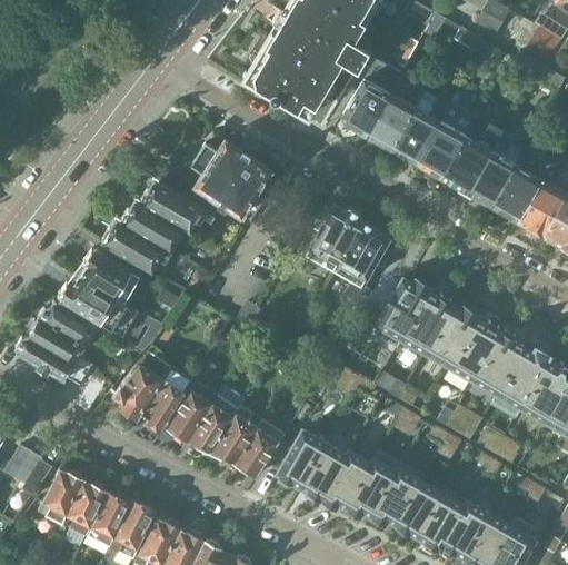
[(295,0),(245,83),(271,100),(271,101),(271,105),(273,106),(276,107),(278,106),(279,105),(310,122),(344,66),(359,75),(370,56),(355,47),(382,0),(295,0)]
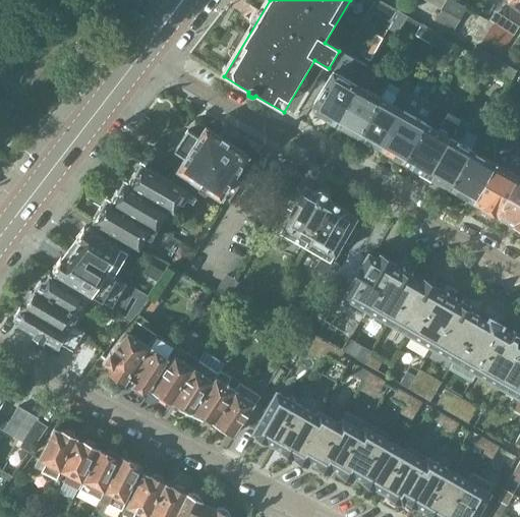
[(449,0),(418,0),(418,1),(441,13),(448,2),(449,0)]
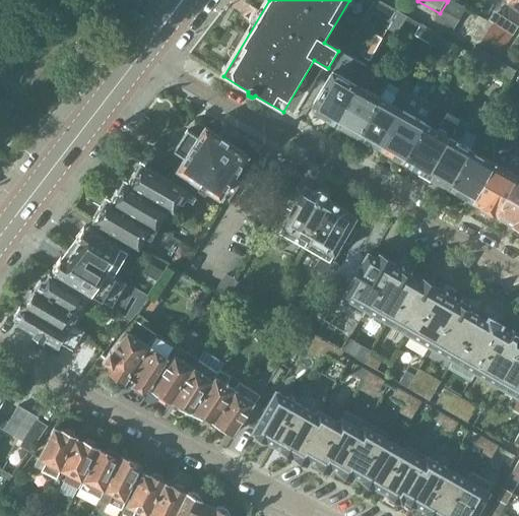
[(518,0),(507,0),(509,8),(518,6),(518,0)]
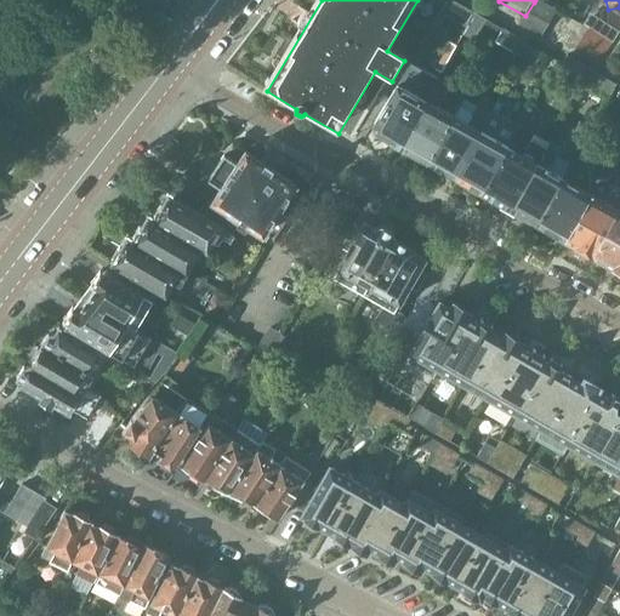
[(556,15),(534,3),(525,16),(549,28),(556,15)]
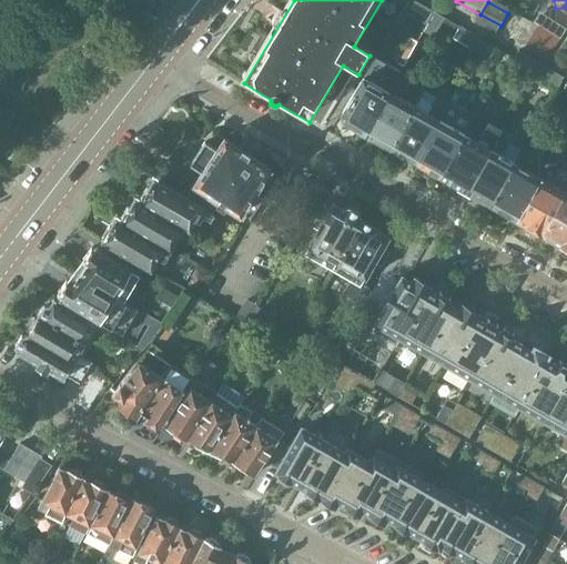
[(502,26),(481,14),(474,28),(494,39),(502,26)]
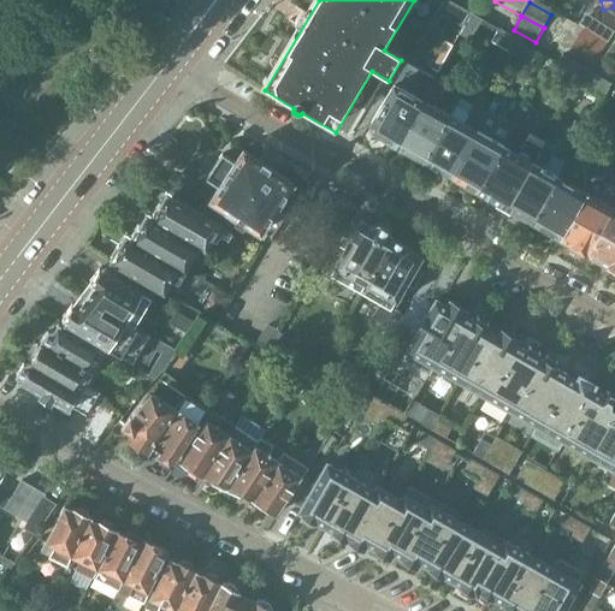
[(605,31),(599,41),(608,46),(614,37),(605,31)]
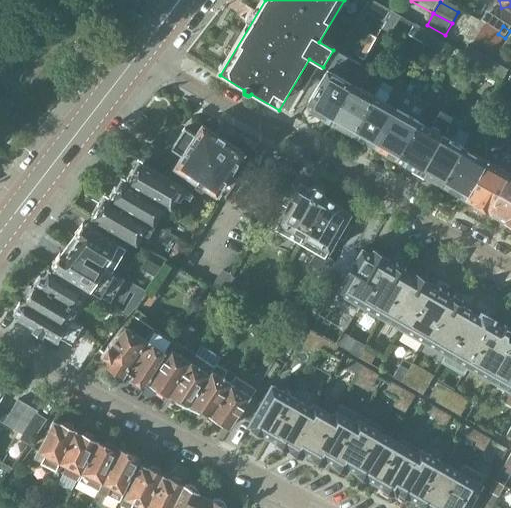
[(414,28),(408,39),(431,52),(437,42),(414,28)]
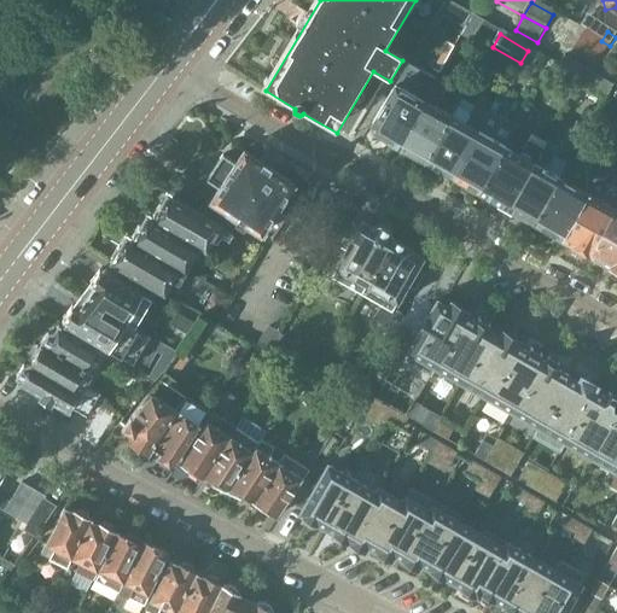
[(587,34),(580,45),(604,58),(611,47),(594,38),(587,34)]
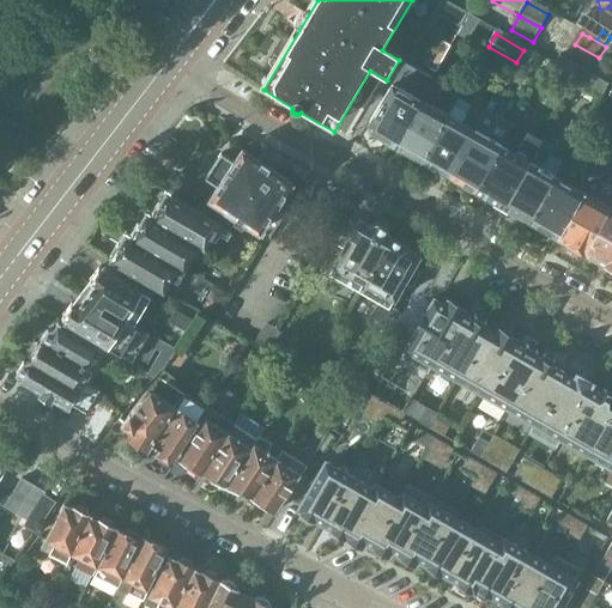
[(568,55),(592,68),(599,58),(575,44),(568,55)]
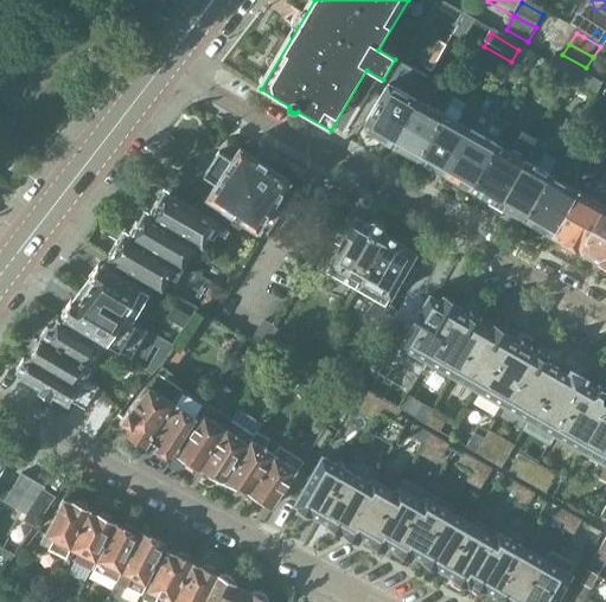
[(440,46),(428,69),(439,75),(446,58),(442,56),(446,50),(440,46)]
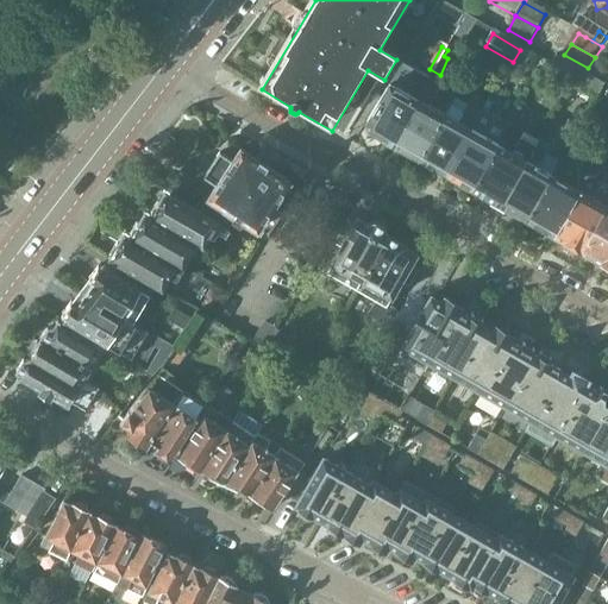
[(557,58),(550,71),(572,85),(580,73),(557,58)]
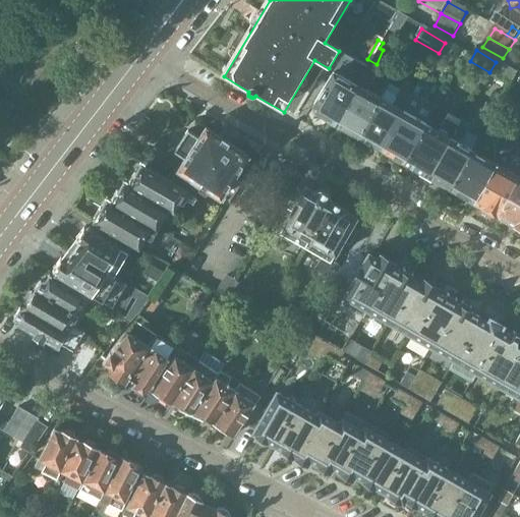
[(519,55),(513,52),(507,59),(519,67),(519,55)]
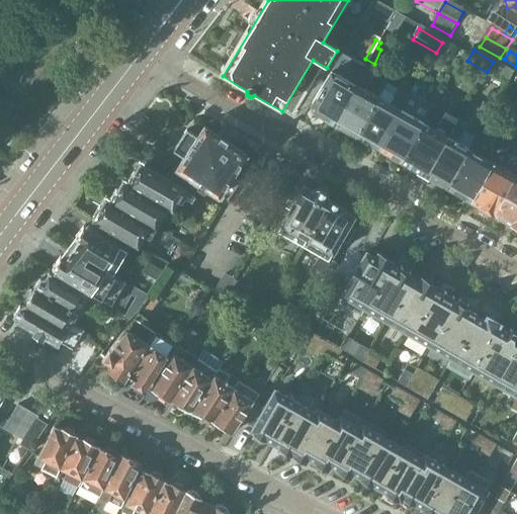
[(334,125),(365,70),(354,63),(352,67),(340,60),(311,112),(334,125)]
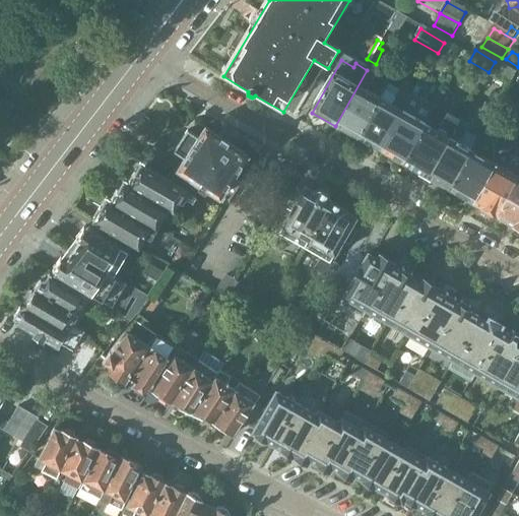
[(489,72),(488,73),(508,86),(515,74),(495,62),(489,72)]
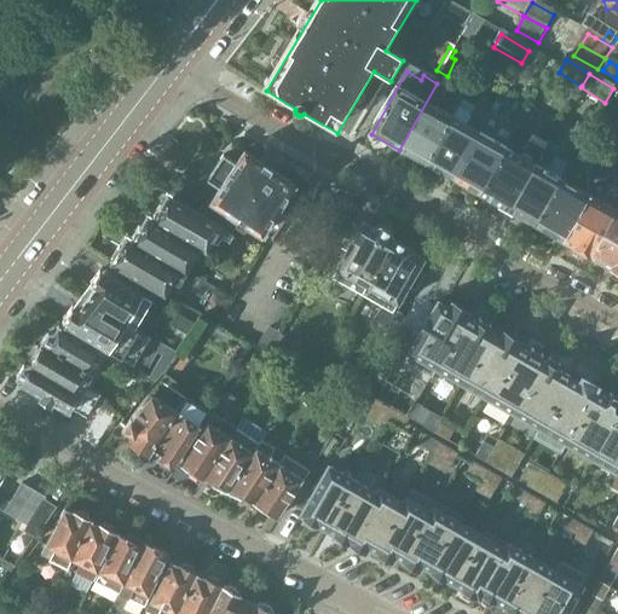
[(399,150),(426,166),(452,120),(438,111),(450,91),(437,84),(399,150)]
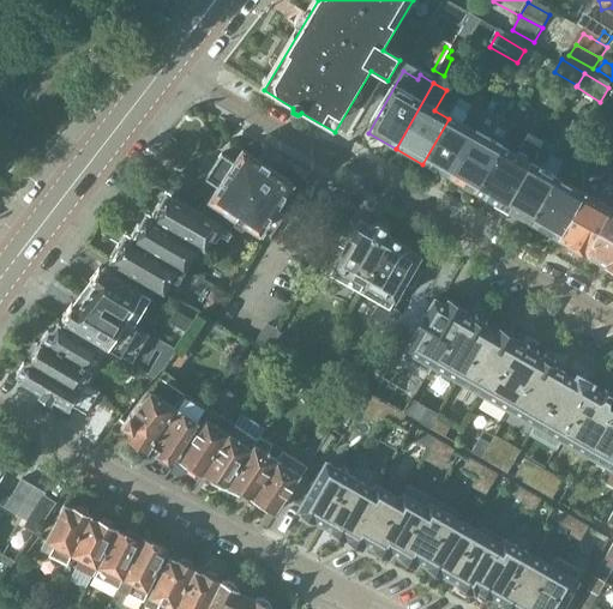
[(476,194),(514,128),(492,116),(497,109),(499,110),(506,97),(499,92),(487,113),(450,179),(476,194)]
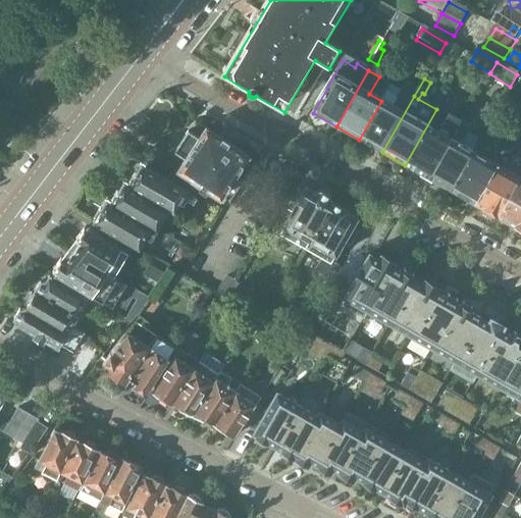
[(392,83),(381,101),(359,140),(382,152),(414,96),(392,83)]
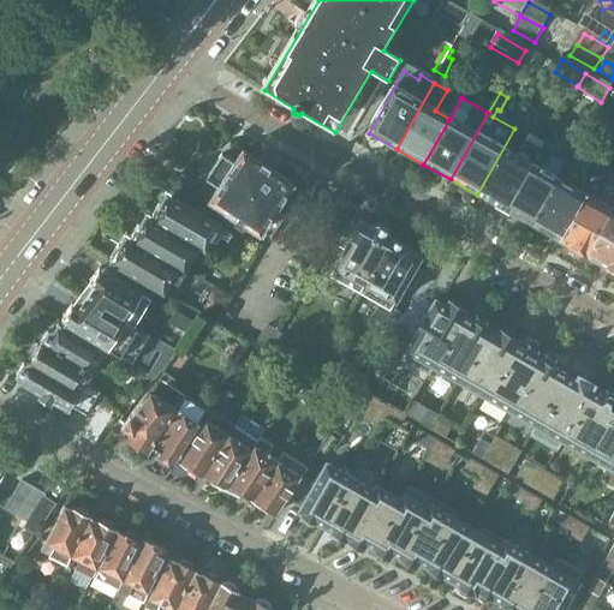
[(505,210),(542,144),(514,129),(477,195),(505,210)]
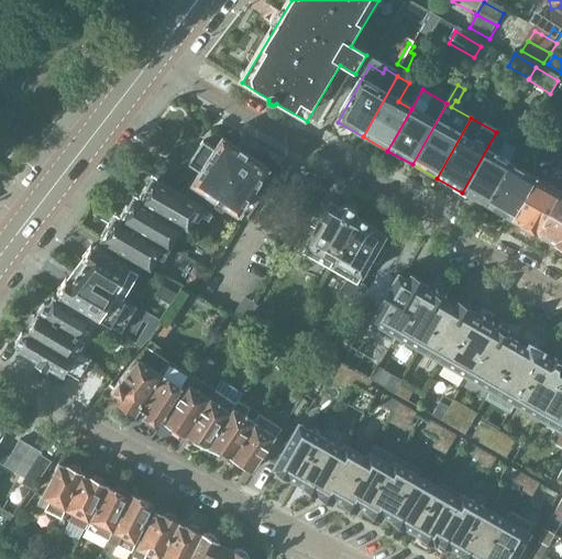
[(462,193),(486,206),(514,156),(502,149),(508,139),(496,132),(462,193)]
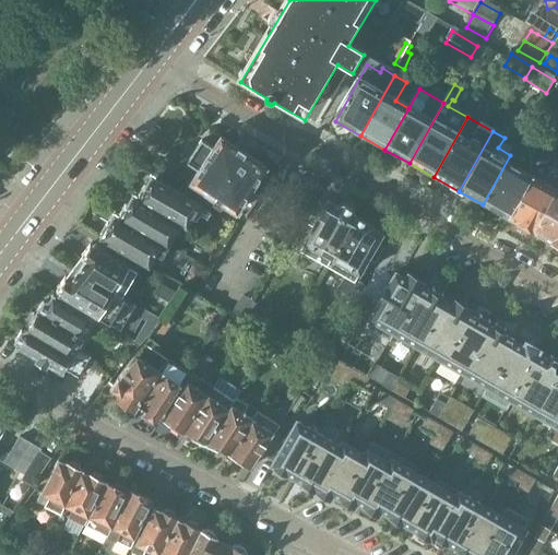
[(202,144),(187,166),(199,174),(191,186),(236,215),(250,195),(254,198),(261,187),(258,184),(266,170),(221,140),(213,152),(202,144)]
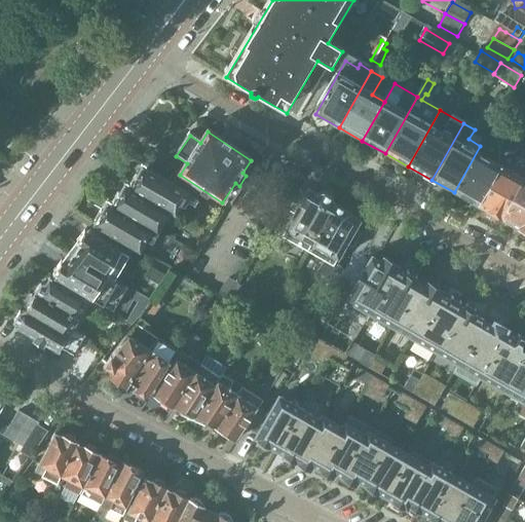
[(511,150),(499,143),(495,149),(483,142),(480,146),(454,192),(479,207),(508,154),(511,150)]
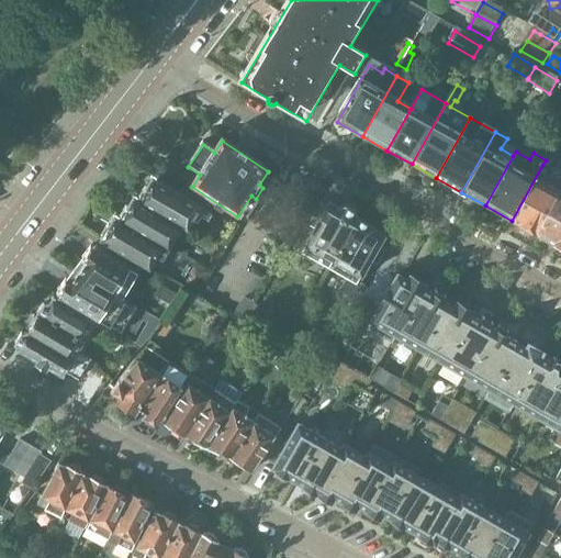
[(537,235),(560,193),(560,175),(542,165),(512,221),(537,235)]
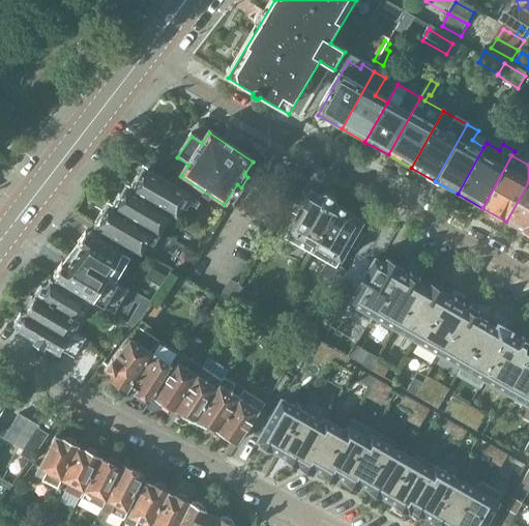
[(139,179),(131,192),(172,215),(178,218),(190,197),(148,173),(144,180),(139,179)]
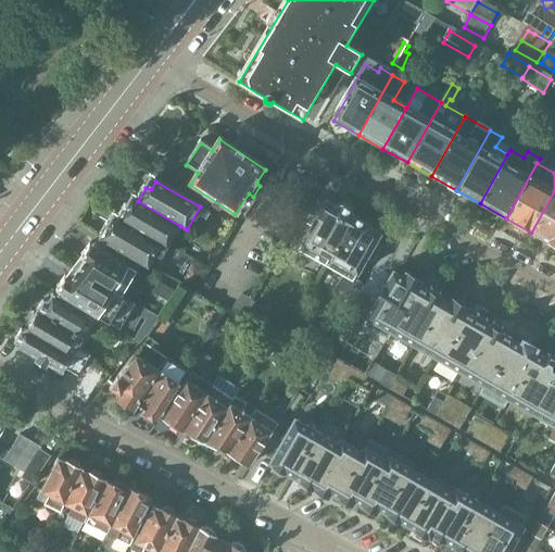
[(554,191),(531,233),(554,246),(554,191)]
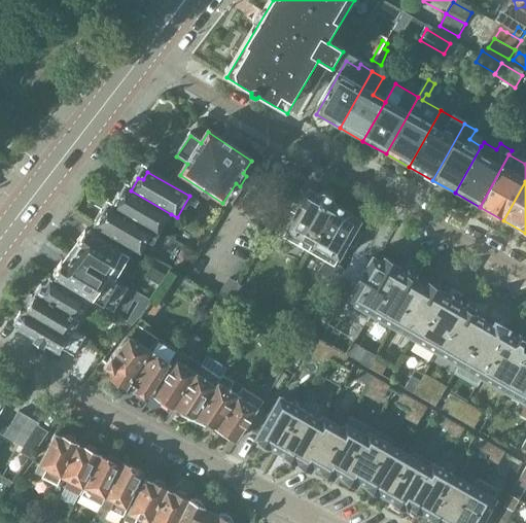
[(120,197),(113,209),(153,232),(159,236),(171,214),(131,190),(130,190),(126,198),(120,197)]
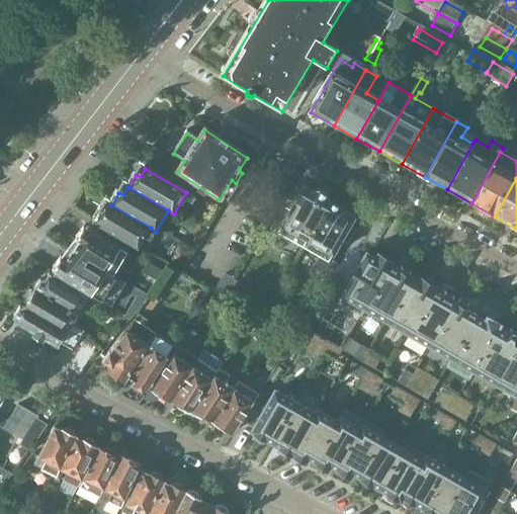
[(286,243),(287,242),(304,251),(331,204),(329,199),(319,193),(313,194),(304,189),(298,199),(292,196),(285,209),(271,234),(286,243)]
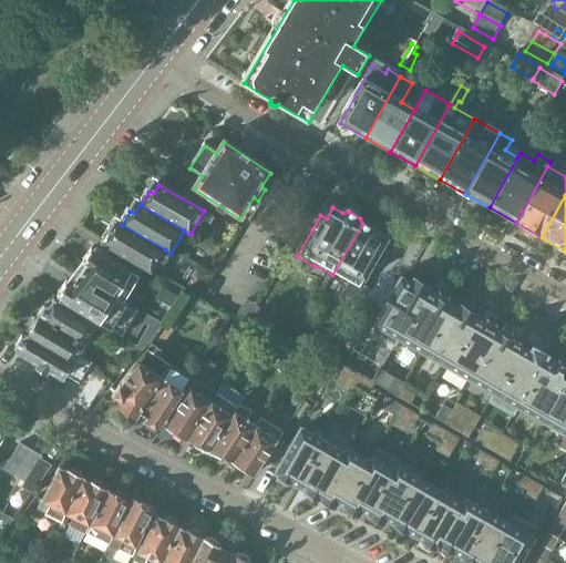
[(165,249),(122,225),(121,224),(116,232),(110,231),(102,245),(152,274),(165,249)]
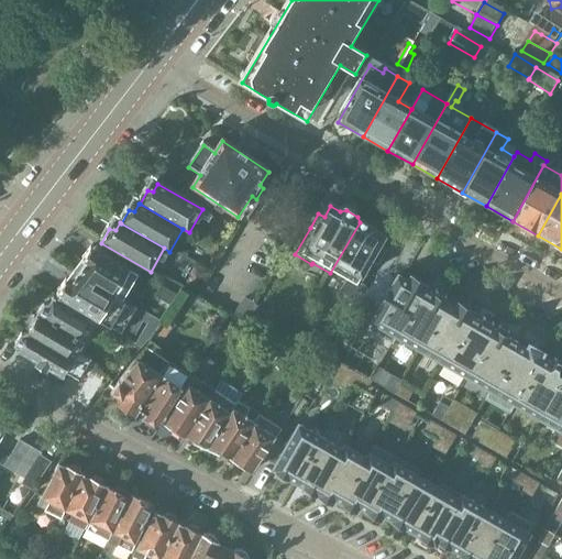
[(330,273),(348,283),(341,295),(357,304),(365,288),(360,285),(362,281),(363,281),(373,264),(379,267),(387,253),(381,249),(387,239),(377,233),(360,222),(330,273)]
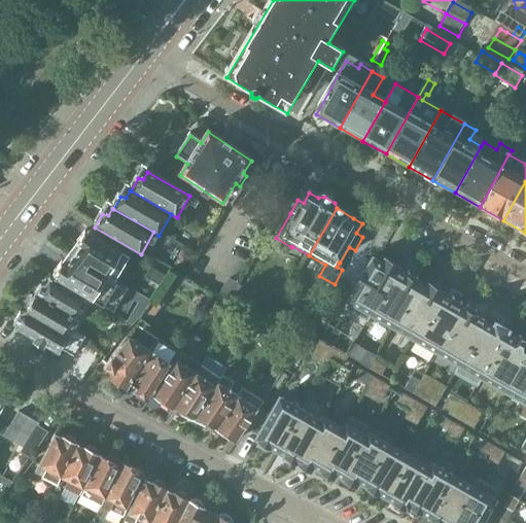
[(80,249),(74,256),(115,282),(130,257),(91,235),(91,236),(86,235),(78,245),(80,249)]
